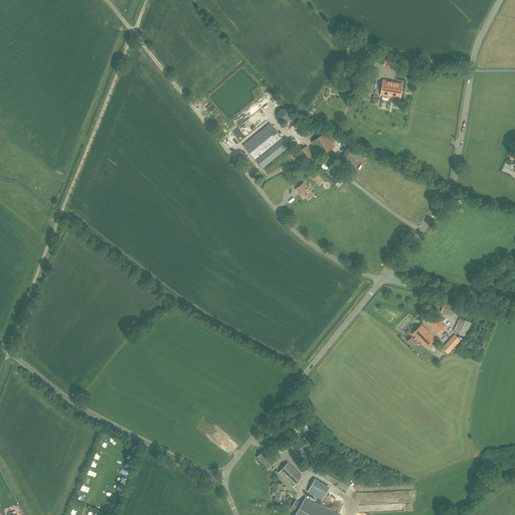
[(349,56),(353,60),(360,52),(356,49),(349,56)]
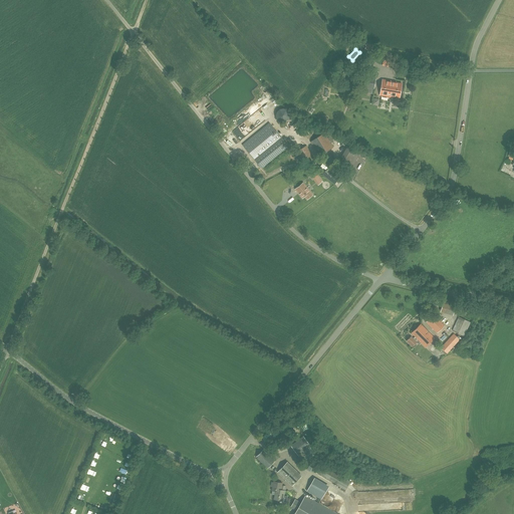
[(359,66),(361,64),(366,59),(359,53),(353,60),(359,66)]
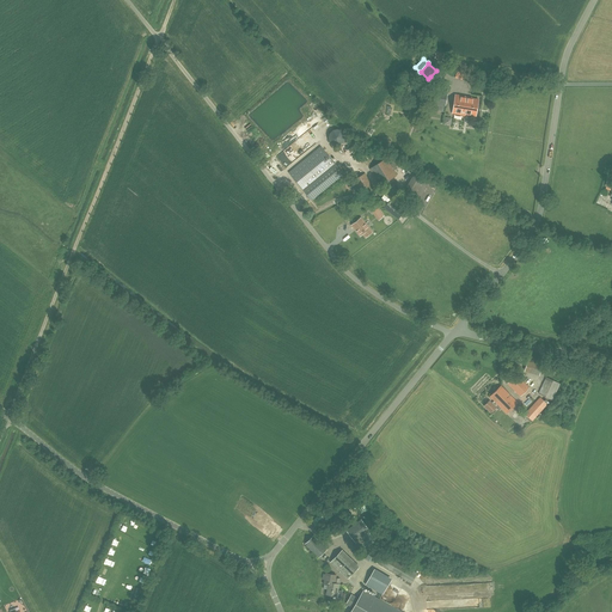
[(433,86),(433,87),(430,105),(445,108),(447,89),(433,86)]
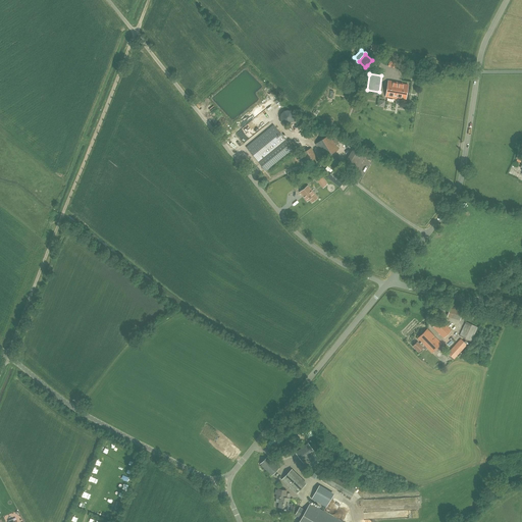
[(348,79),(349,80),(360,84),(362,79),(351,74),(349,74),(348,79)]
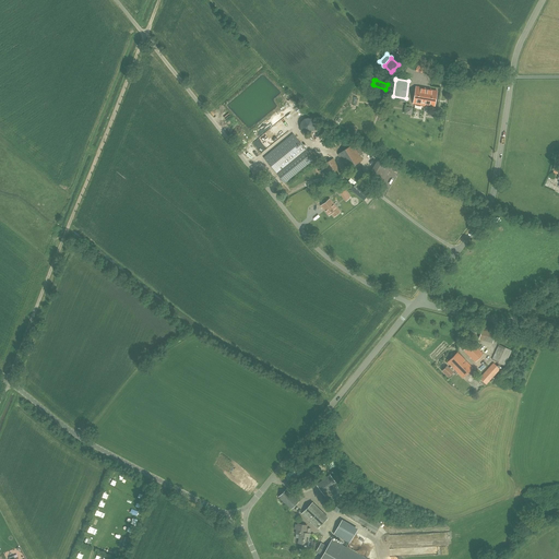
[(427,90),(427,87),(416,86),(413,104),(428,106),(428,105),(436,106),(438,92),(432,91),(432,90),(427,90)]
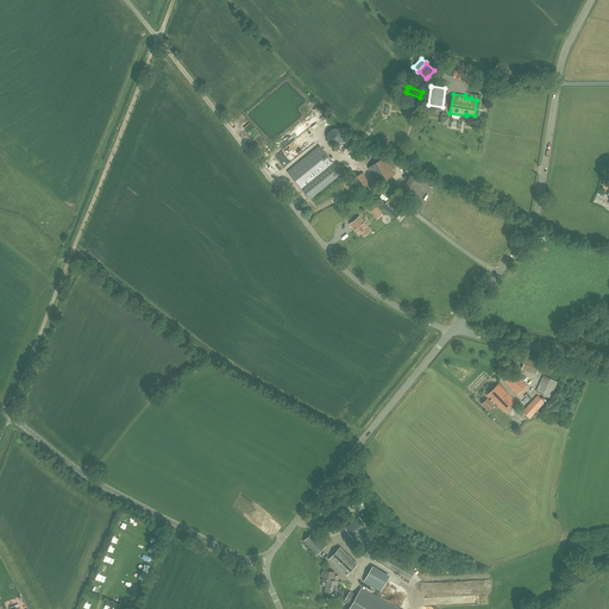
[(309,199),(341,173),(319,146),(288,173),(309,199)]
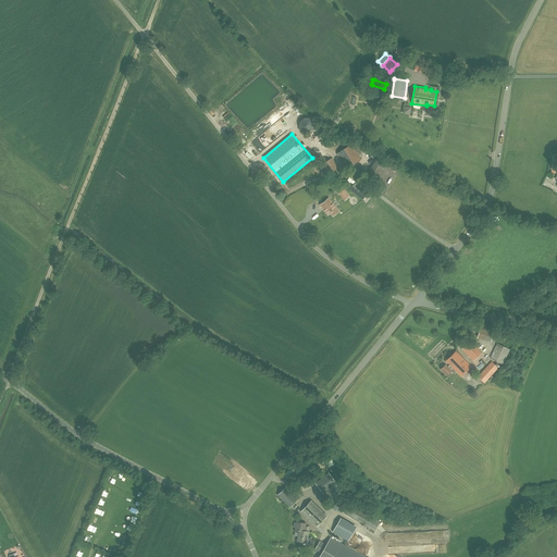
[(337,153),(347,169),(361,160),(351,144),(337,153)]
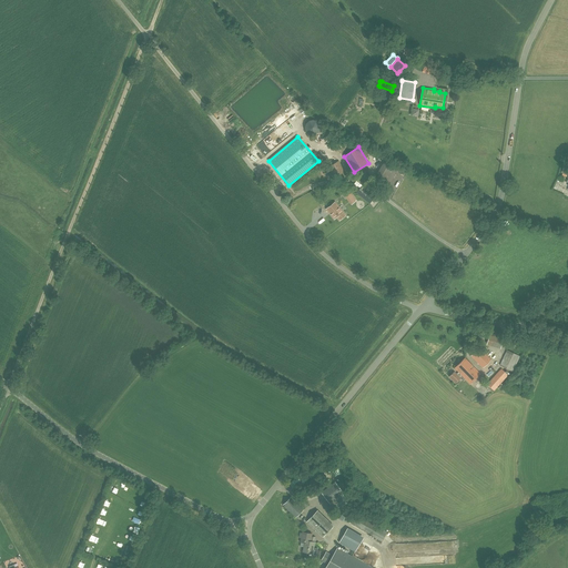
[(338,161),(328,166),(337,182),(347,176),(338,161)]
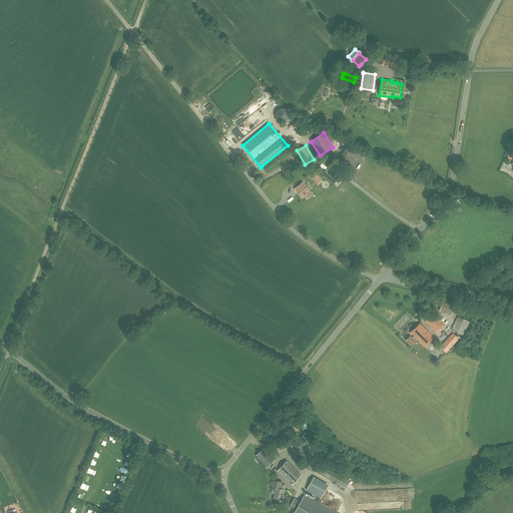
[(340,176),(328,167),(322,174),(334,183),(340,176)]
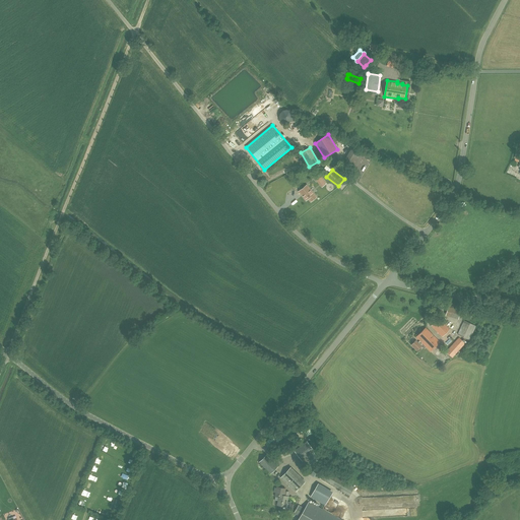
[(311,201),(316,197),(307,185),(300,191),(306,200),(309,198),(311,201)]
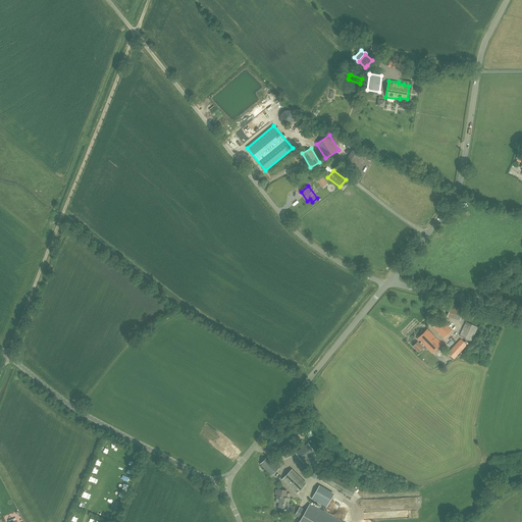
[(448,316),(460,319),(464,307),(451,303),(448,316)]
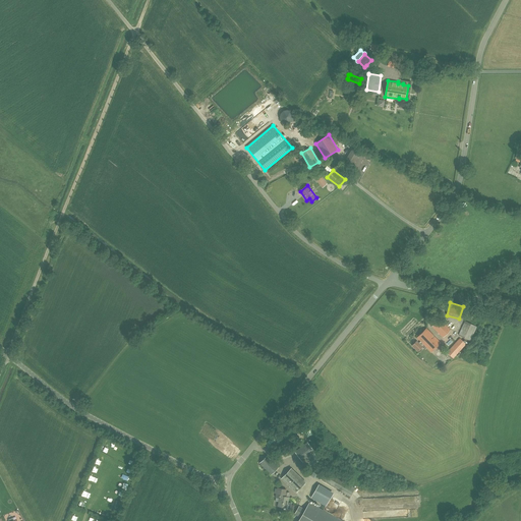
[(462,314),(472,316),(474,309),(464,307),(462,314)]
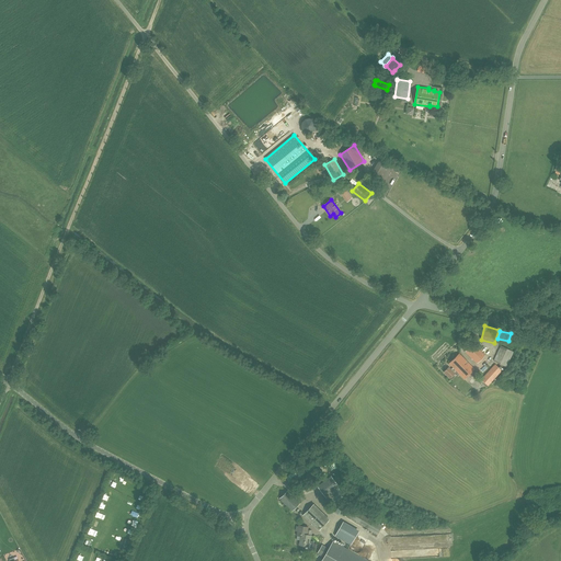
[(477,364),(485,355),(471,341),(466,345),(469,348),(466,352),(477,364)]
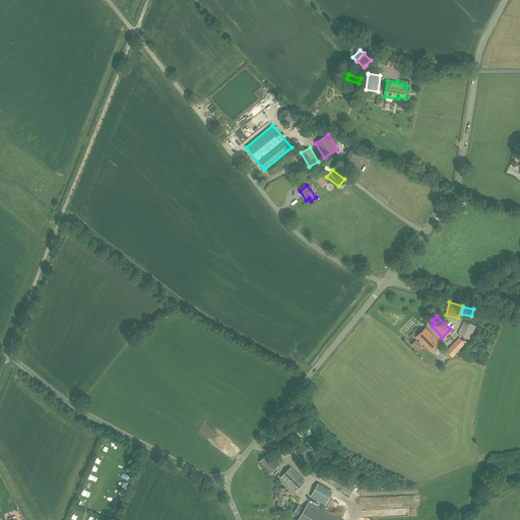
[(458,334),(469,340),(476,326),(464,320),(458,334)]
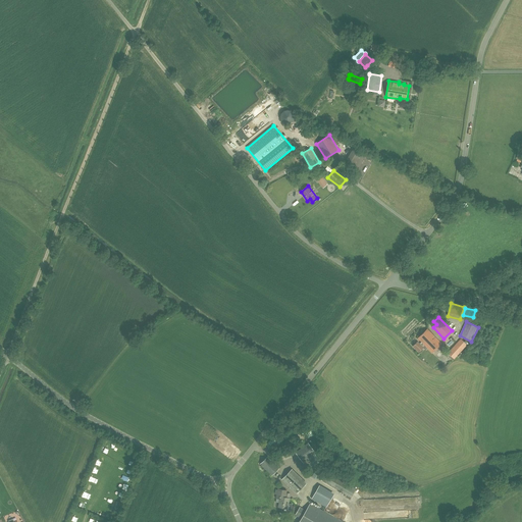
[(427,329),(418,338),(422,342),(425,345),(432,353),(441,344),(427,329)]
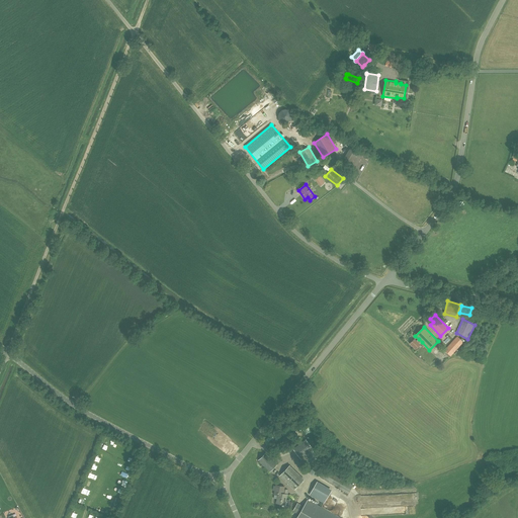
[(462,338),(460,339),(457,336),(444,350),(450,356),(463,342),(465,341),(462,338)]
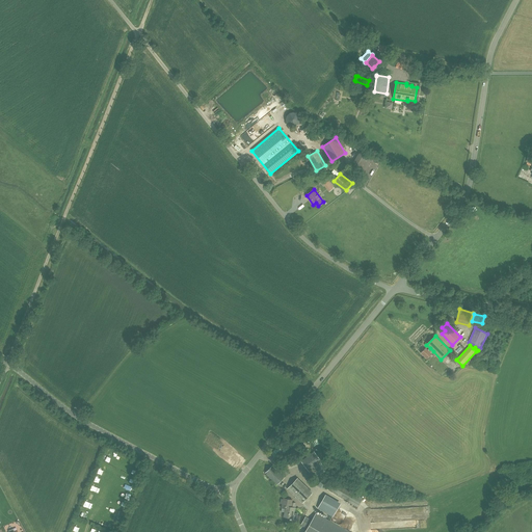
[(431,353),(433,351),(430,348),(428,350),(426,348),(421,353),(427,358),(432,354),(431,353)]
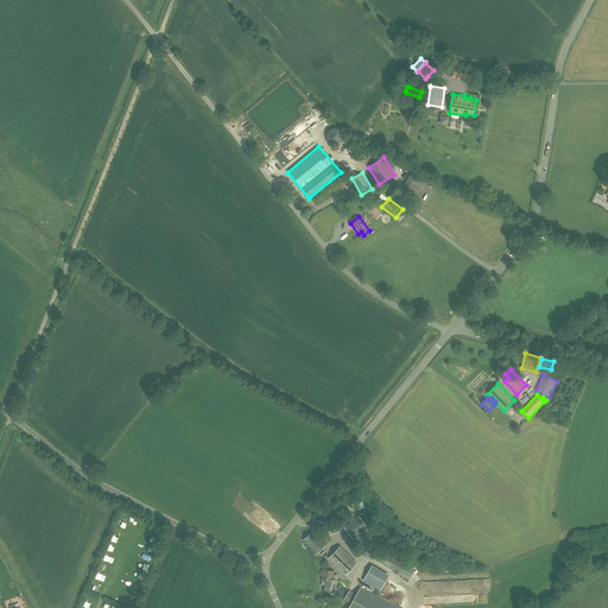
[(352,504),(348,496),(330,504),(333,511),(352,504)]
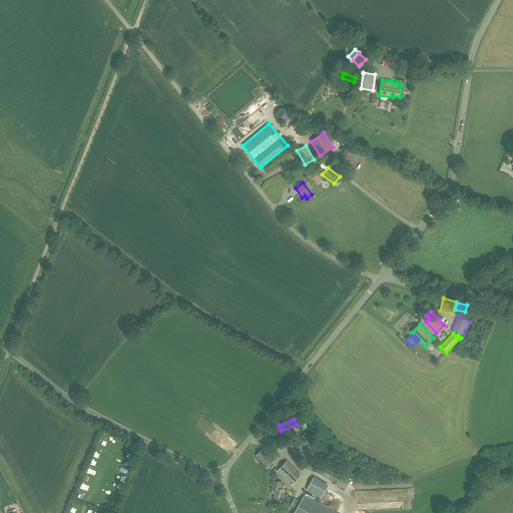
[(299,455),(311,445),(303,436),(291,445),(299,455)]
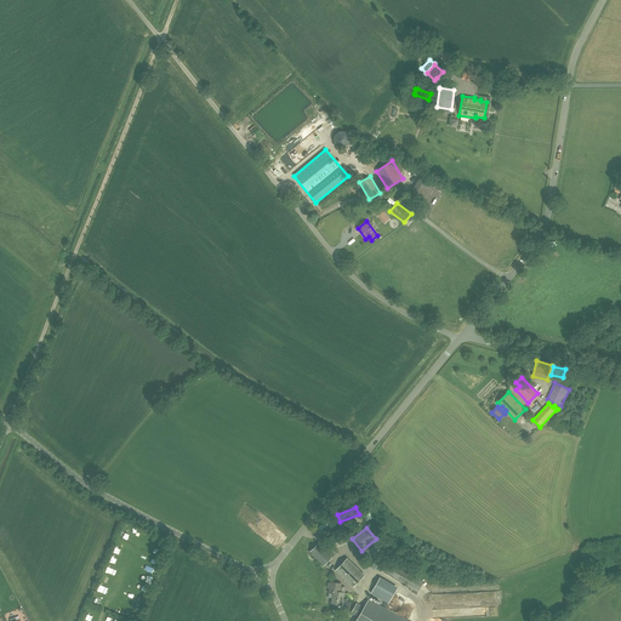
[(382,550),(375,540),(362,551),(369,560),(382,550)]
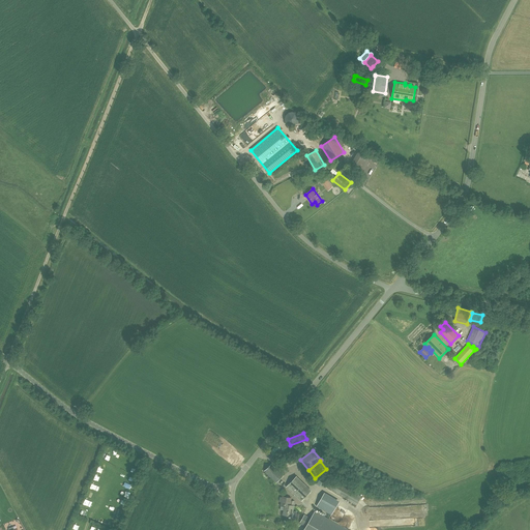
[(276,483),(284,476),(271,464),(264,471),(276,483)]
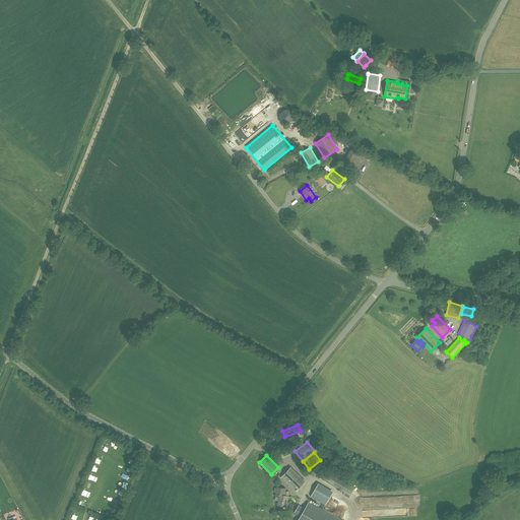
[(307,480),(291,466),(281,477),(296,492),(307,480)]
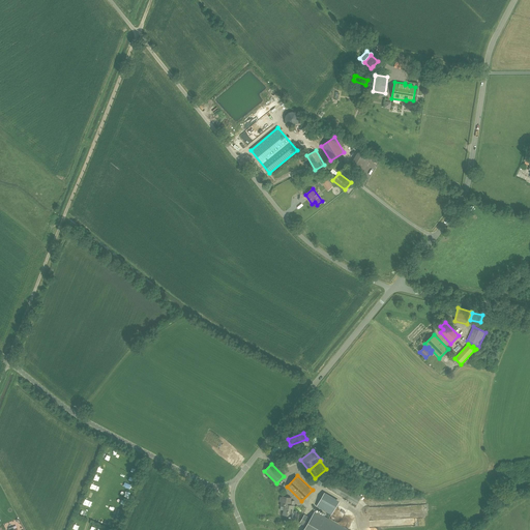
[(327,480),(321,477),(317,483),(323,488),(327,480)]
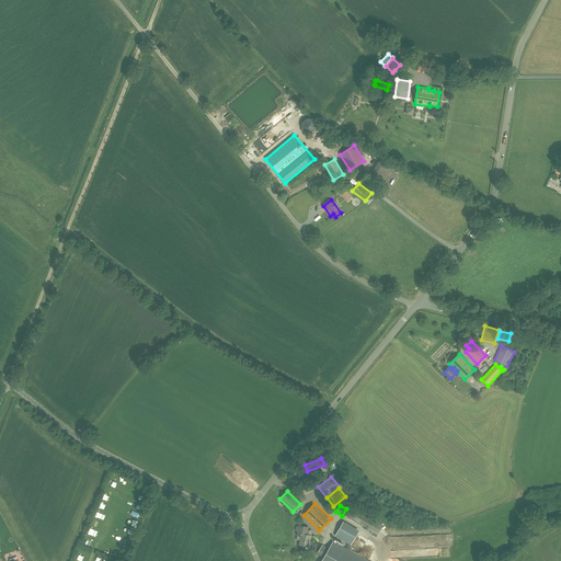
[(377,535),(382,526),(373,519),(352,507),(351,511),(348,515),(346,517),(377,535)]
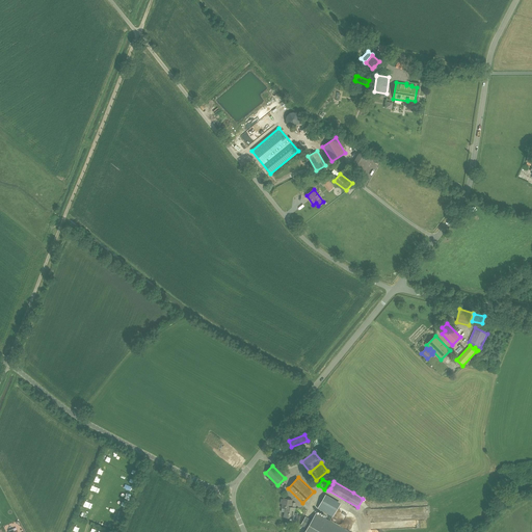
[(281,504),(283,504),(282,508),(286,508),(294,510),(295,507),(294,507),(295,503),(292,502),(292,500),(284,498),(284,500),(282,499),(281,504)]
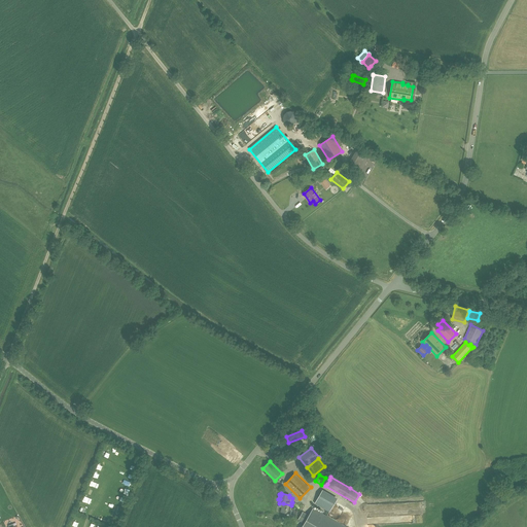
[(329,512),(336,502),(321,494),(315,503),(329,512)]
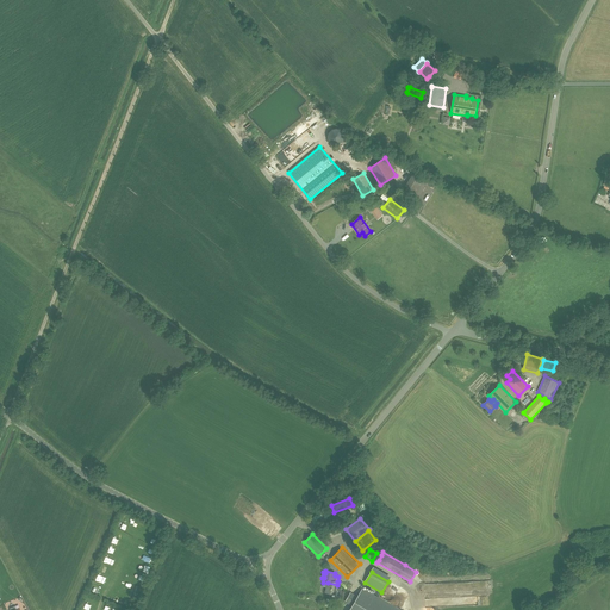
[(337,585),(328,583),(327,592),(336,595),(337,585)]
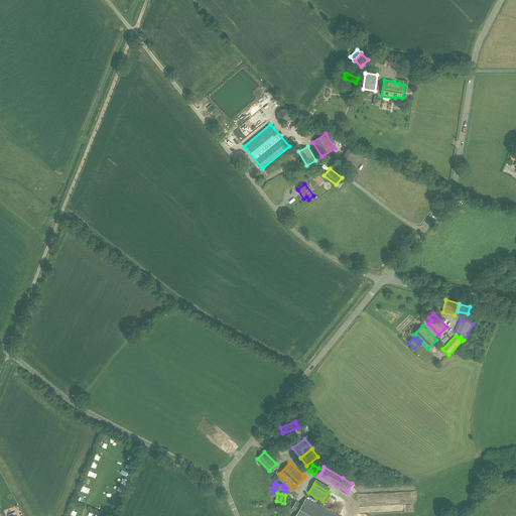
[(295,515),(338,515),(306,498),(302,505),(296,502),(292,510),(297,513),(295,515)]
